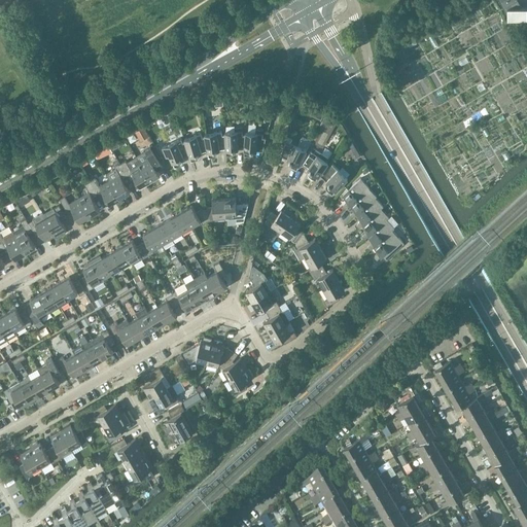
[(526,7),(522,7),(518,0),(498,0),(507,15),(507,20),(526,20),(526,7)]
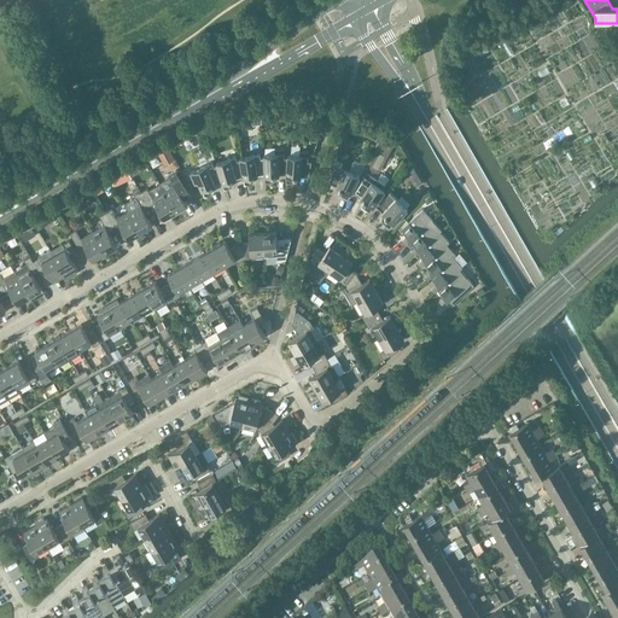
[(348,111),(347,124),(357,126),(359,112),(348,111)]
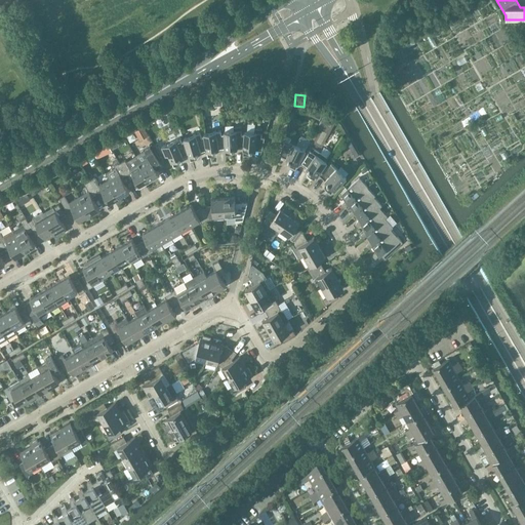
[(323,112),(310,105),(307,113),(320,119),(323,112)]
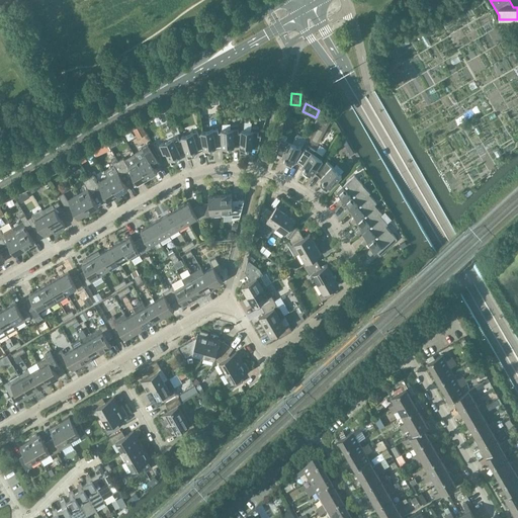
[(320,113),(315,123),(319,125),(322,126),(325,120),(330,122),(331,119),(328,118),(330,115),(321,111),(320,113)]
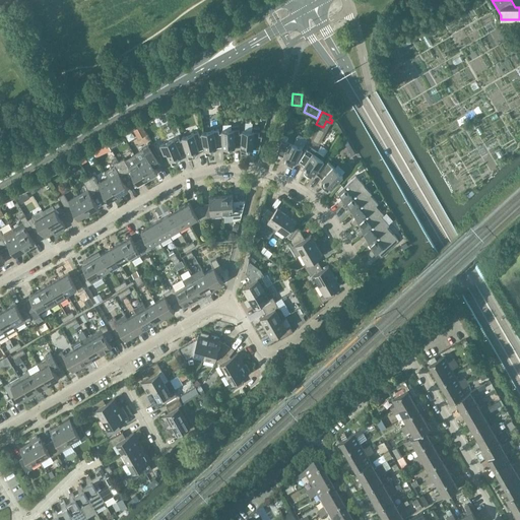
[(315,123),(307,139),(312,141),(320,126),(316,124),(315,123)]
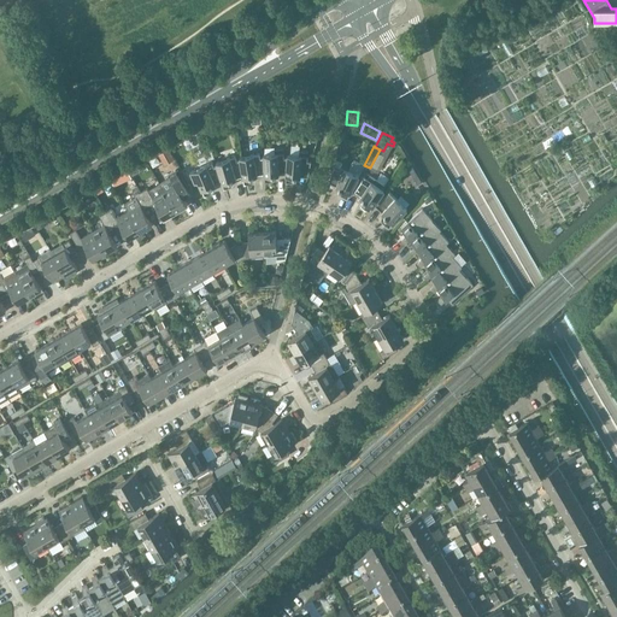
[(169,148),(159,153),(164,164),(175,159),(169,148)]
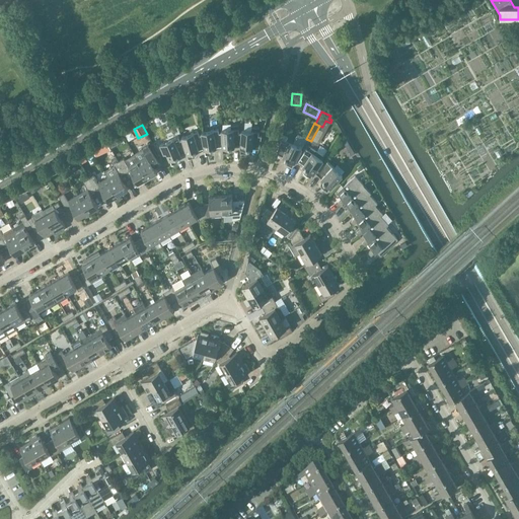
[(223,153),(229,152),(230,152),(231,152),(231,151),(232,151),(232,150),(232,149),(232,147),(241,146),(242,133),(239,133),(239,125),(231,126),(231,129),(222,130),(222,132),(223,146),(223,153)]
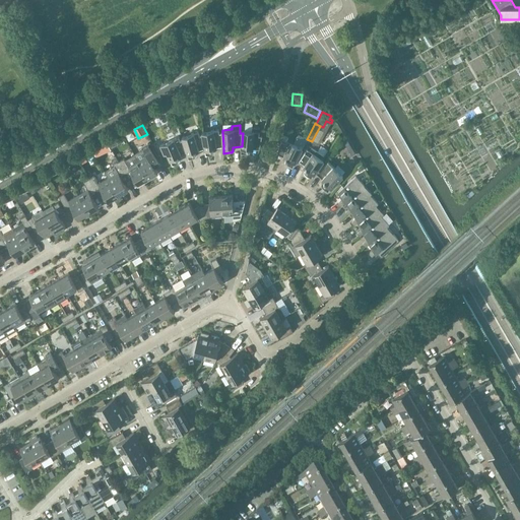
[(260,149),(263,135),(260,135),(260,128),(253,127),(252,131),(243,130),(243,133),(242,146),(241,153),(247,153),(248,153),(249,153),(250,152),(250,151),(251,151),(251,150),(251,148),(260,149)]
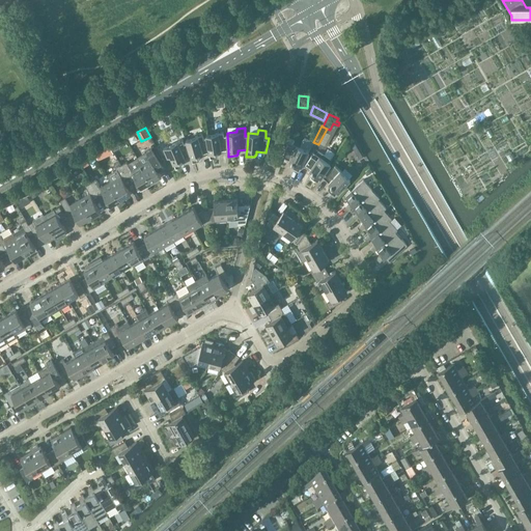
[(228,149),(227,135),(224,136),(224,132),(206,135),(206,138),(207,138),(210,151),(211,159),(217,158),(218,157),(219,157),(219,156),(219,155),(220,155),(220,154),(219,151),(228,149)]
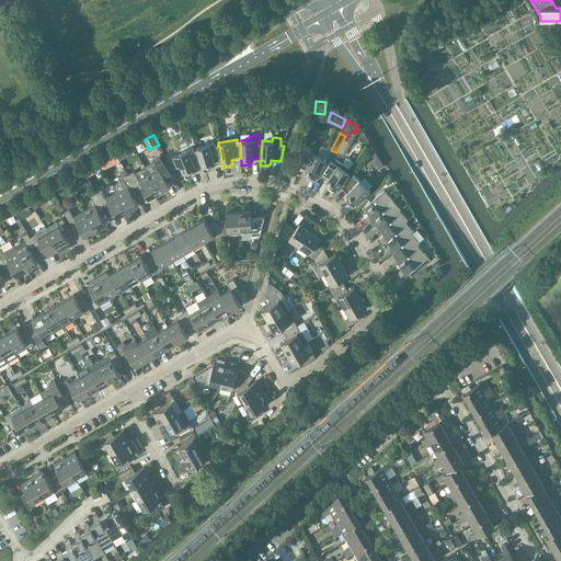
[(221,160),(219,146),(218,146),(216,146),(215,141),(196,147),(197,150),(203,164),(202,164),(204,171),(210,170),(212,169),(213,168),(213,167),(213,165),(213,163),(221,160)]
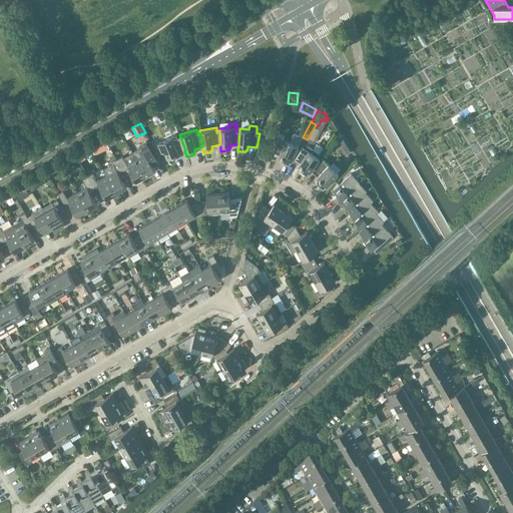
[(170,162),(176,160),(176,159),(177,159),(177,158),(178,157),(177,156),(176,154),(184,150),(185,150),(180,137),(178,138),(176,135),(158,143),(162,152),(165,151),(170,162)]
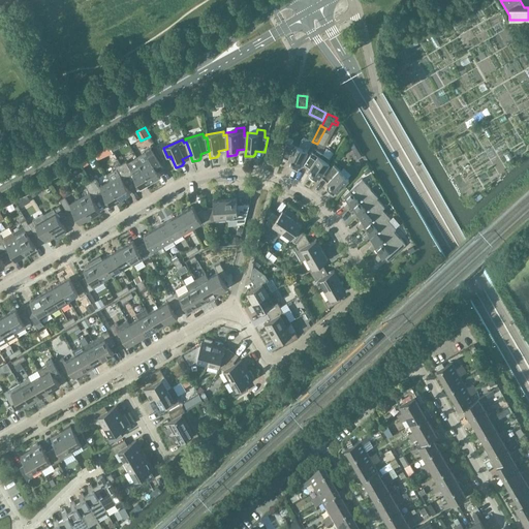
[(287,144),(282,156),(291,160),(290,162),(289,163),(289,164),(289,165),(290,165),(290,166),(291,166),(291,167),(299,170),(308,150),(300,146),(301,143),(293,139),(290,146),(287,144)]
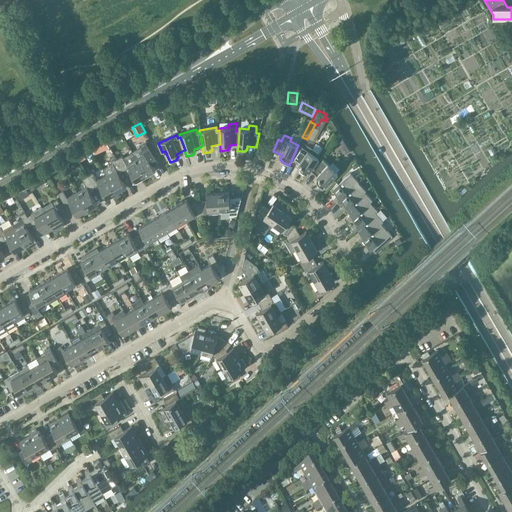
[(321,147),(324,142),(318,138),(315,144),(321,147)]
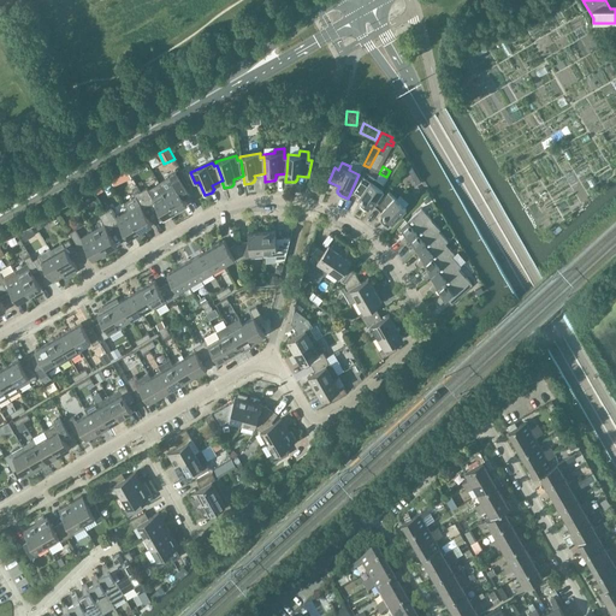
[(171,175),(172,177),(160,184),(176,211),(188,205),(184,199),(190,195),(177,171),(171,175)]
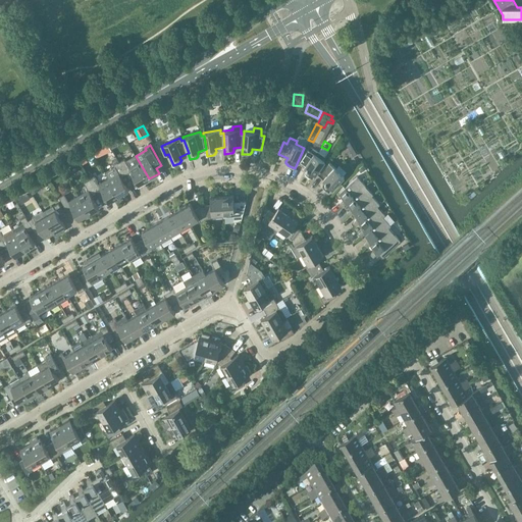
[(102,148),(93,152),(97,158),(105,154),(102,148)]
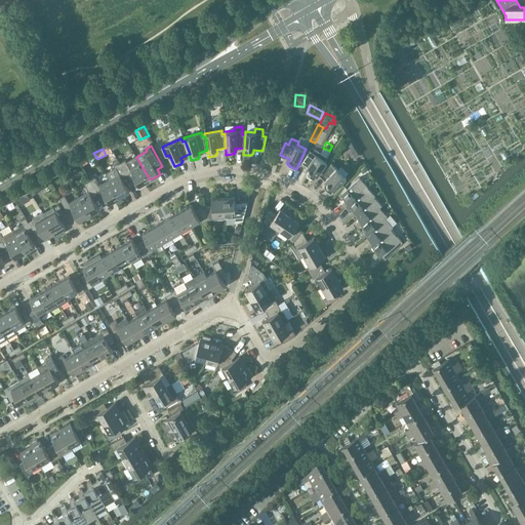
[(311,150),(300,164),(309,169),(308,171),(308,172),(307,173),(308,174),(308,175),(309,176),(315,180),(327,162),(325,161),(328,158),(315,149),(313,152),(311,150)]
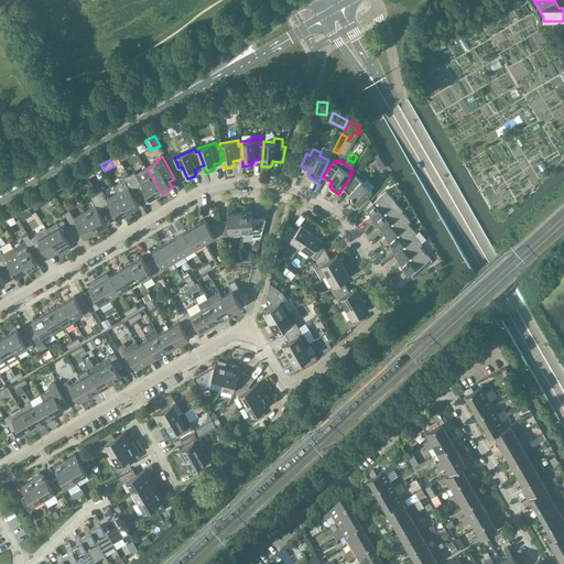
[(134,172),(129,175),(137,188),(142,185),(150,199),(161,193),(147,169),(136,174),(134,172)]
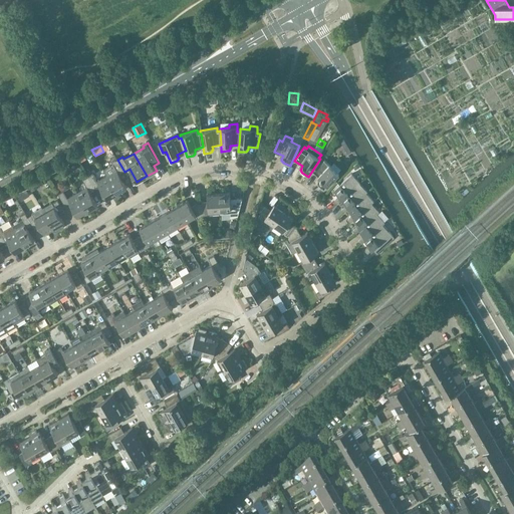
[(104,171),(107,176),(117,193),(127,188),(119,175),(124,172),(117,160),(115,157),(110,160),(113,165),(104,171)]
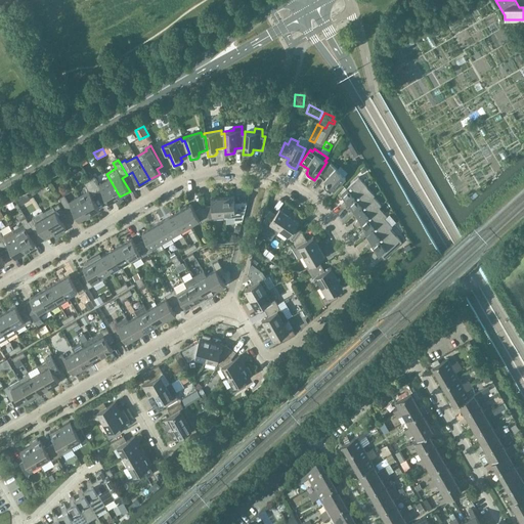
[(338,169),(331,163),(319,175),(326,182),(325,183),(324,183),(324,184),(324,185),(324,186),(324,187),(325,188),(331,193),(346,177),(345,176),(348,172),(341,166),(338,169)]
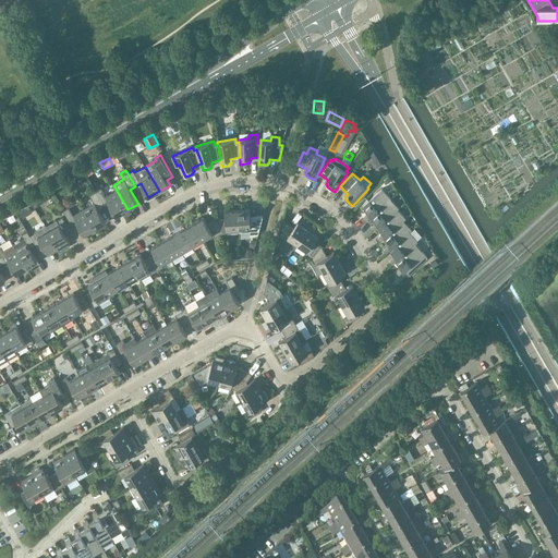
[(101,189),(96,192),(104,205),(109,202),(117,216),(128,209),(117,191),(106,197),(101,189)]
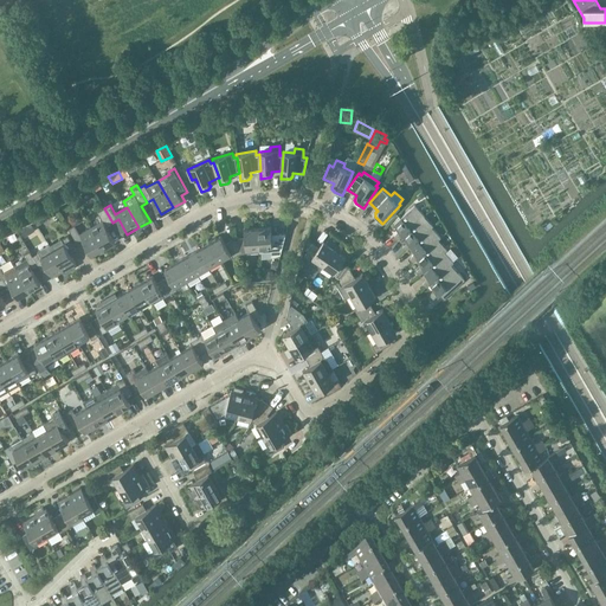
[(403,236),(425,216),(416,205),(393,225),(400,232),(394,237),(398,240),(403,236)]
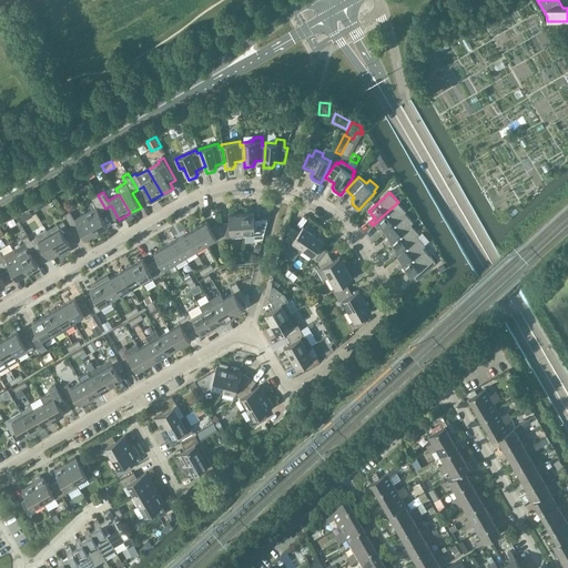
[(100,212),(105,209),(98,195),(92,199),(97,208),(85,213),(97,232),(108,226),(100,212)]
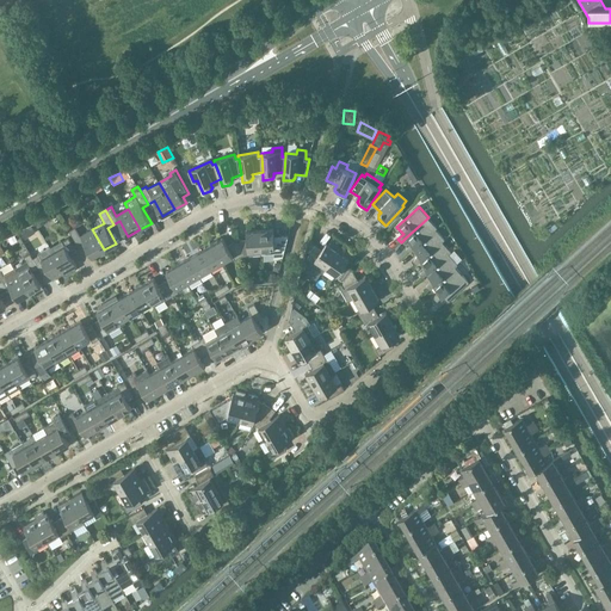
[(414,250),(437,228),(429,218),(429,217),(406,238),(412,245),(407,250),(409,253),(414,250)]
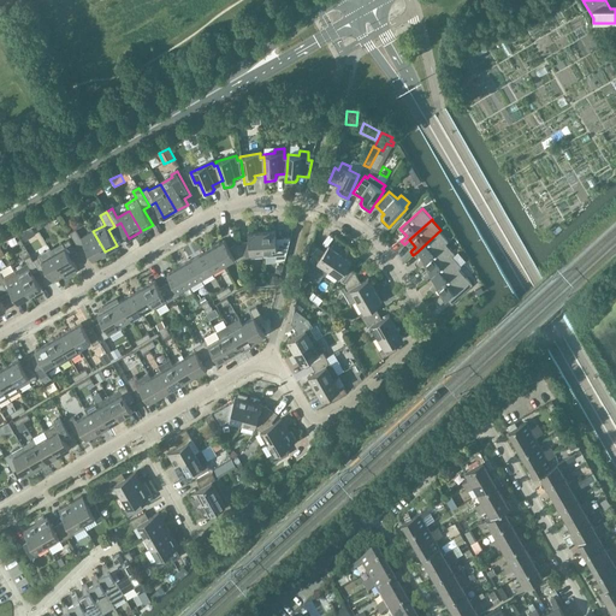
[(94,259),(105,252),(93,231),(82,238),(76,229),(70,232),(78,248),(84,244),(94,259)]
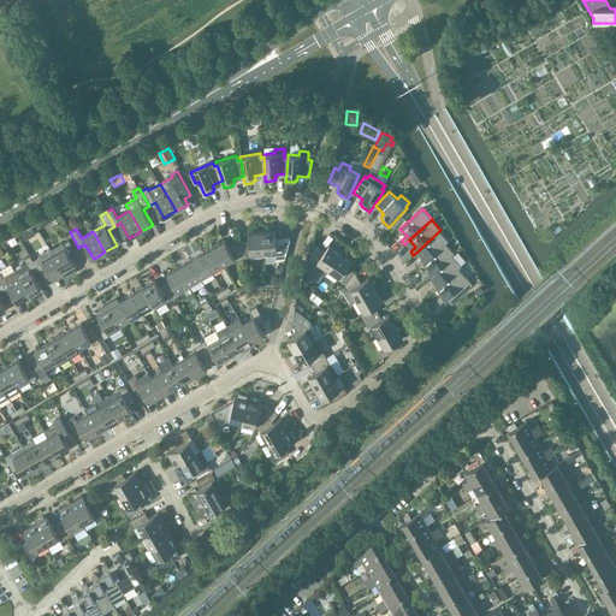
[(277,238),(276,230),(262,231),(264,253),(264,256),(278,255),(278,260),(285,260),(291,237),(277,238)]
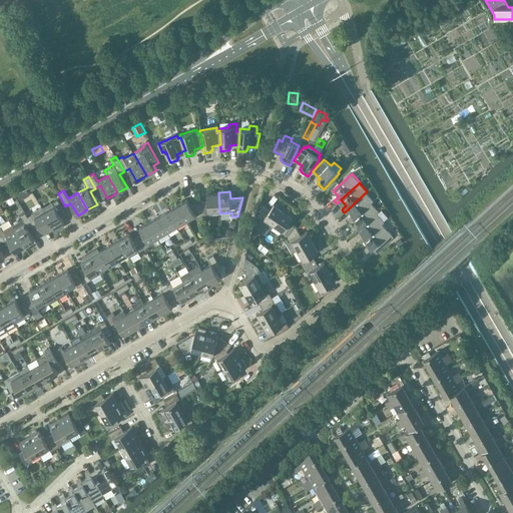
[(353,219),(373,200),(366,192),(367,191),(348,209),(353,214),(348,219),(350,221),(353,219)]
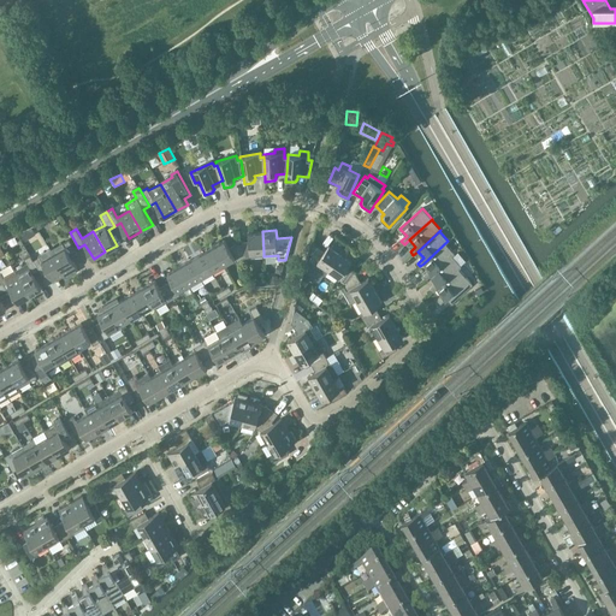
[(244,259),(264,256),(264,253),(262,231),(249,232),(249,241),(238,242),(244,259)]
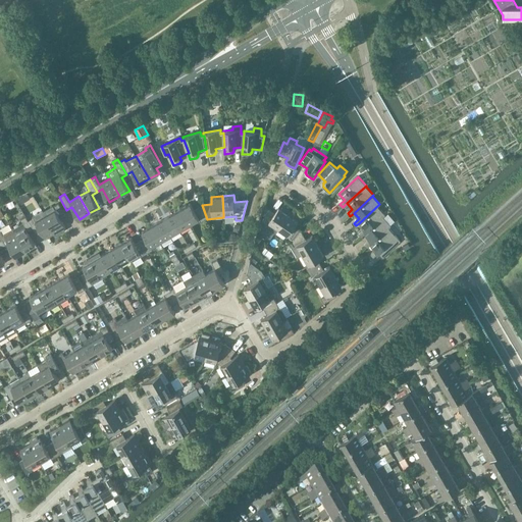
[(59,203),(44,212),(56,232),(57,236),(65,230),(64,228),(65,227),(61,218),(66,215),(59,203)]
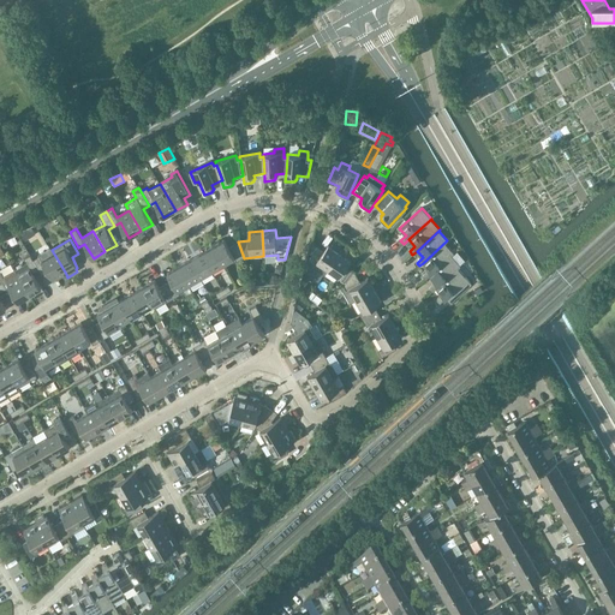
[(237,262),(244,258),(238,242),(228,248),(225,240),(213,246),(224,264),(234,258),(237,262)]
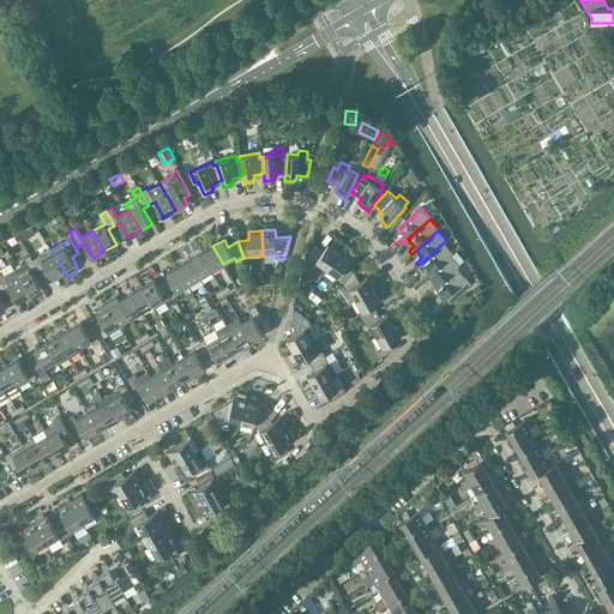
[(447,241),(446,240),(422,263),(428,270),(422,275),(426,278),(428,276),(453,253),(444,244),(447,241)]
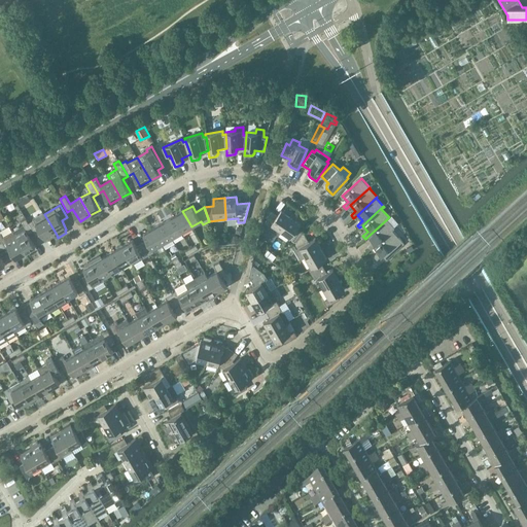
[(268,229),(278,236),(281,231),(291,216),(282,209),(278,215),(273,212),(265,223),(270,226),(268,229)]
